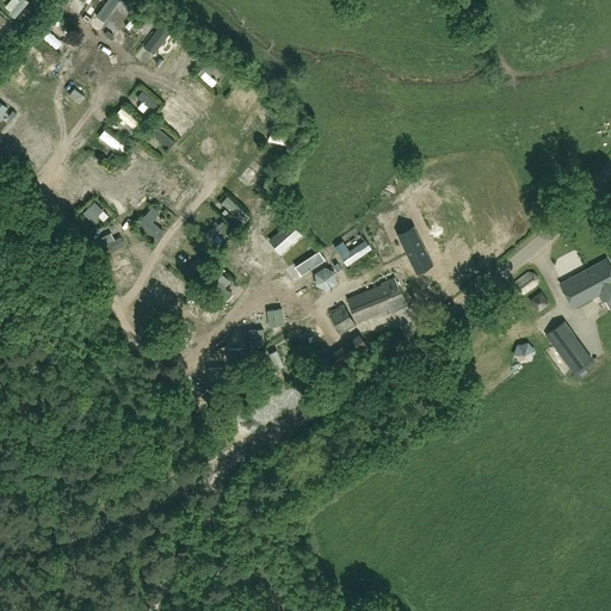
[(13,0),(8,7),(14,11),(20,0),(13,0)]
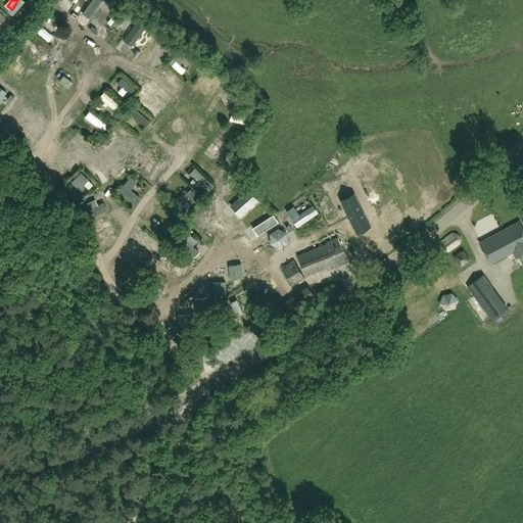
[(101,13),(107,0),(106,0),(98,0),(94,10),(101,13)]
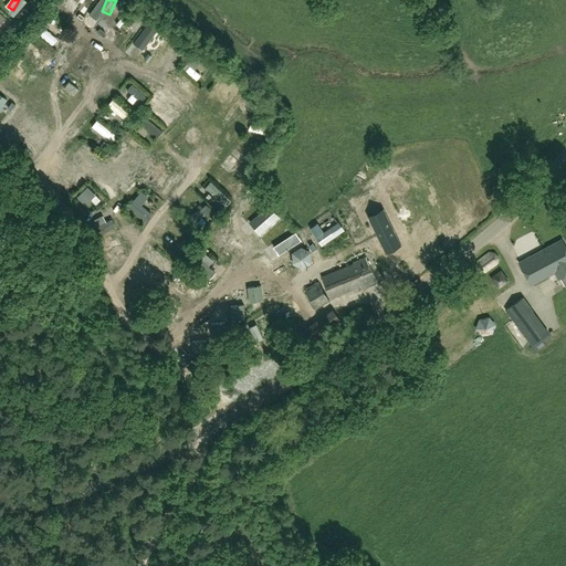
[(129,6),(111,28),(133,43),(150,19),(129,6)]
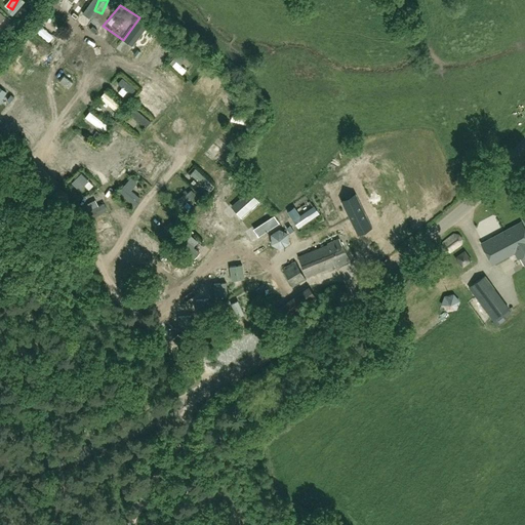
[(0,10),(0,37),(14,23),(0,10)]
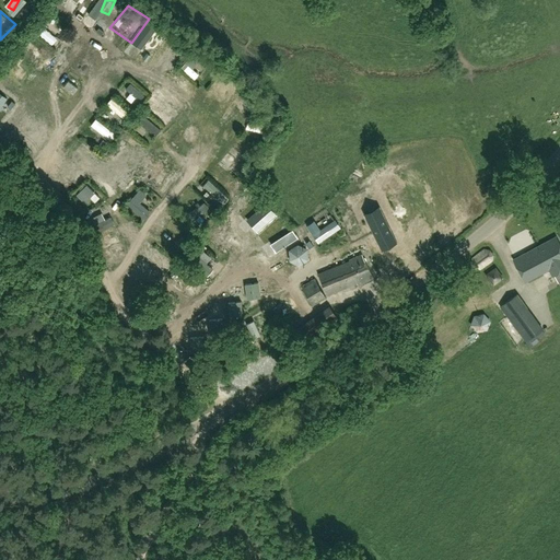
[(149,19),(131,43),(153,55),(172,33),(149,19)]
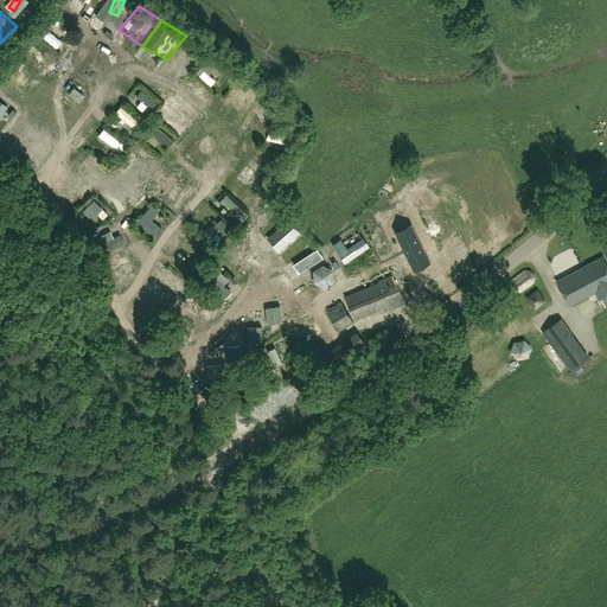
[(61,50),(66,44),(48,27),(42,33),(61,50)]
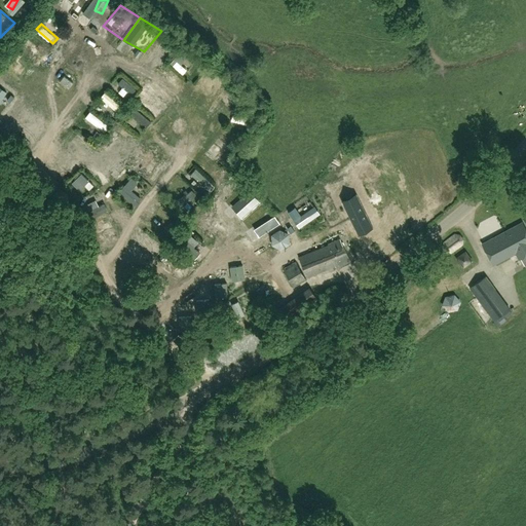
[(21,51),(35,64),(39,59),(26,45),(21,51)]
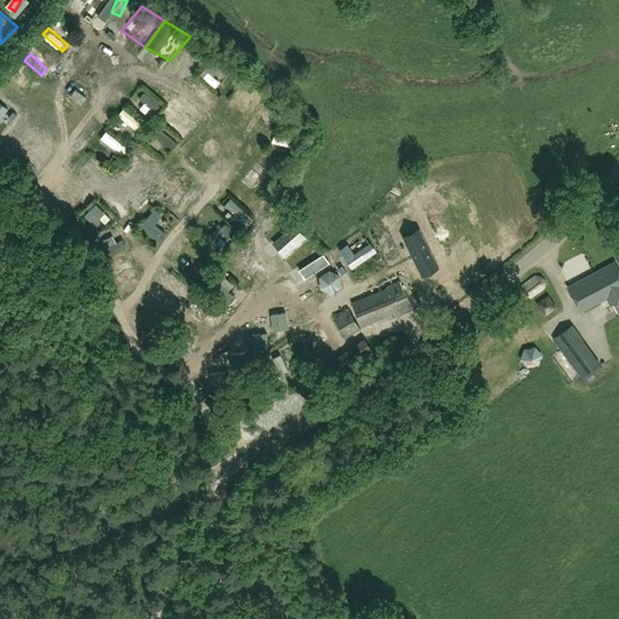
[(162,70),(158,77),(180,91),(184,85),(162,70)]
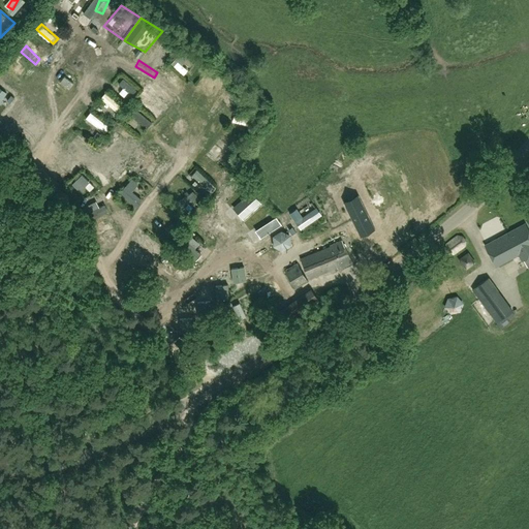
[(179,60),(175,65),(186,74),(190,69),(179,60)]
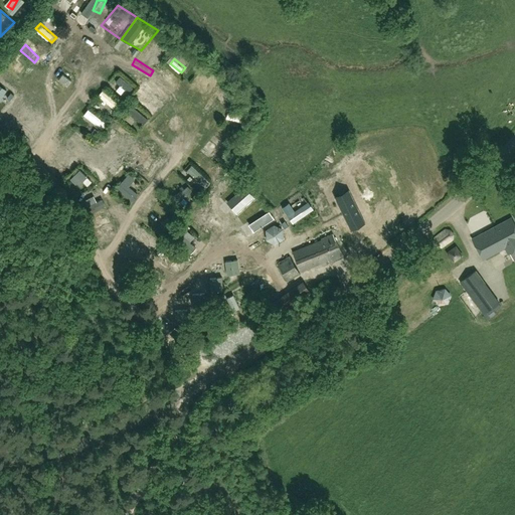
[(112,81),(117,86),(121,81),(132,92),(136,88),(120,72),(112,81)]
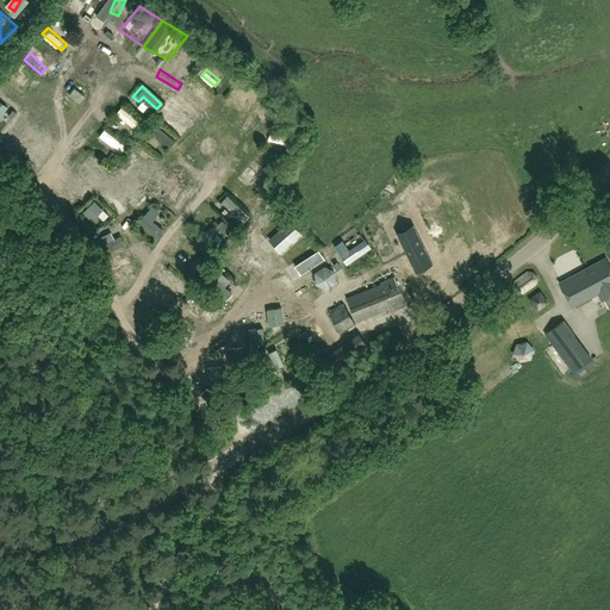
[(74,88),(69,95),(80,104),(85,97),(74,88)]
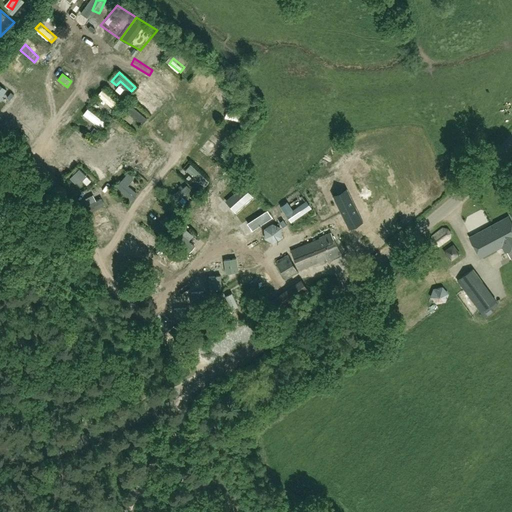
[(214,76),(206,89),(213,93),(221,81),(214,76)]
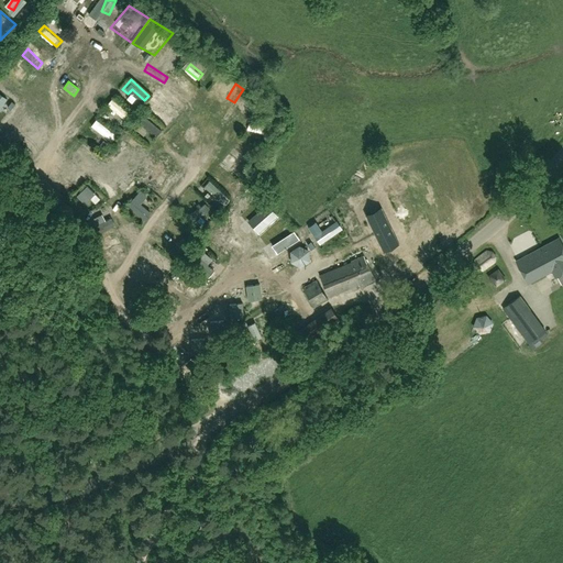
[(173,90),(188,100),(191,94),(177,85),(173,90)]
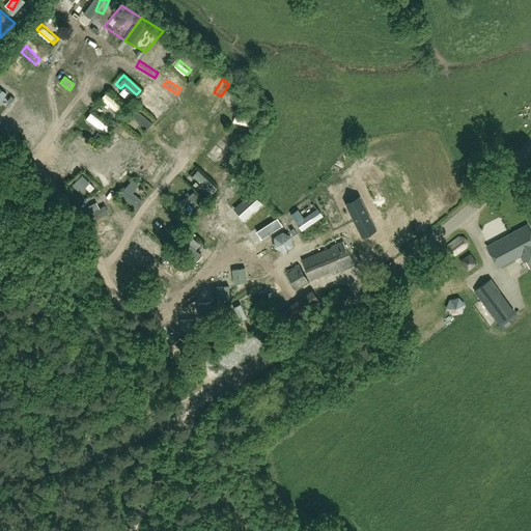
[(0,84),(0,99),(2,101),(9,91),(0,84)]
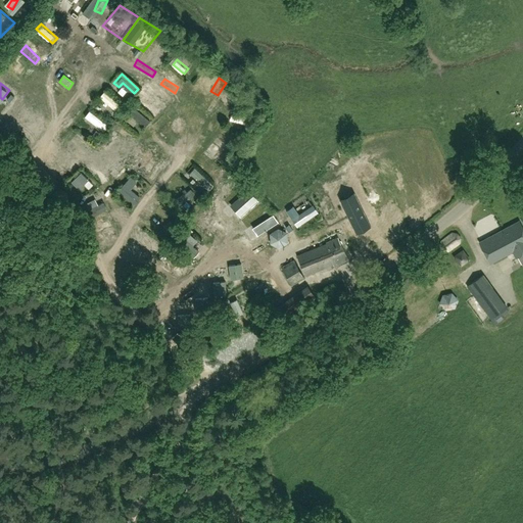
[(147,84),(132,99),(153,120),(170,100),(147,84)]
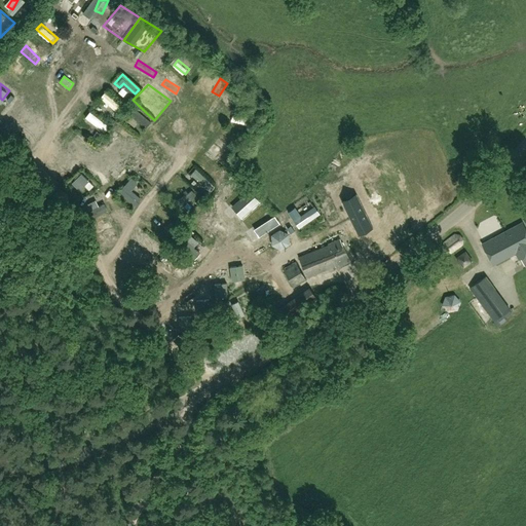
[(236,87),(225,100),(231,106),(243,94),(236,87)]
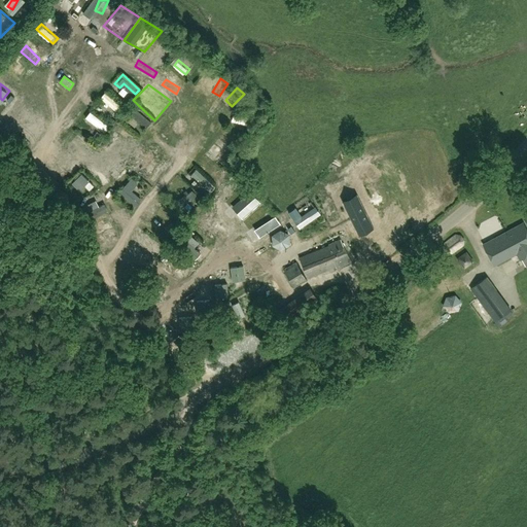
[(108,97),(105,101),(117,112),(121,108),(108,97)]
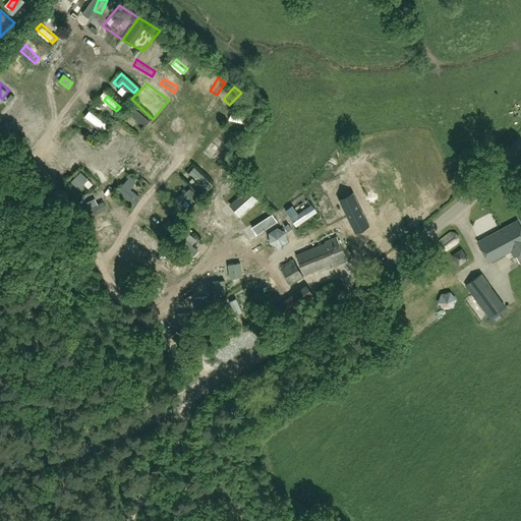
[(131,99),(114,118),(137,137),(153,119),(131,99)]
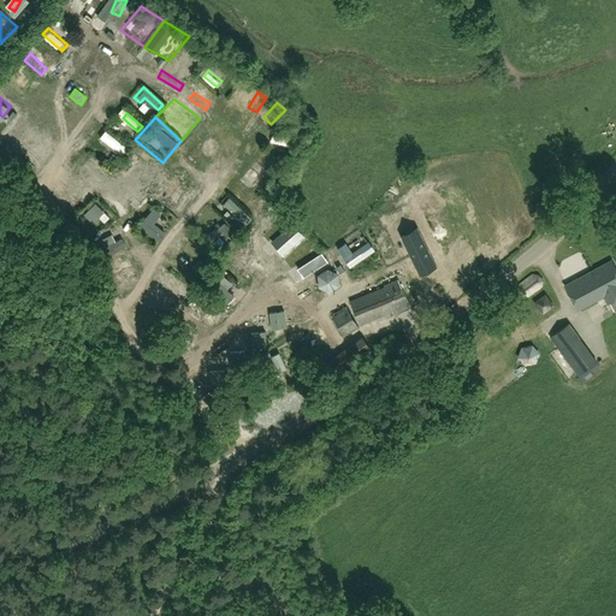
[(104,137),(125,158),(131,150),(110,130),(104,137)]
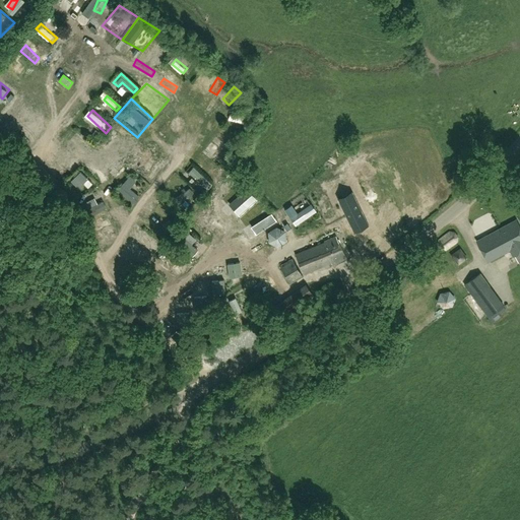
[(10,127),(16,131),(23,120),(17,116),(10,127)]
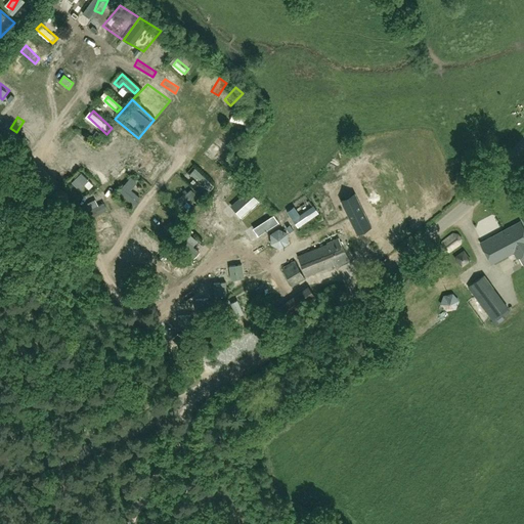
[(232,117),(223,128),(236,138),(251,121),(232,117)]
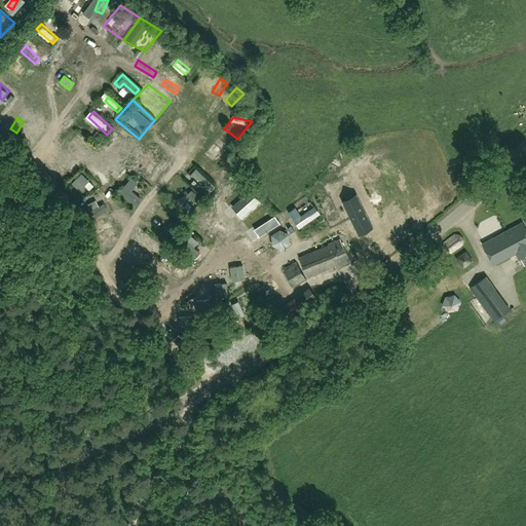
[(91,156),(98,149),(80,135),(75,141),(91,156)]
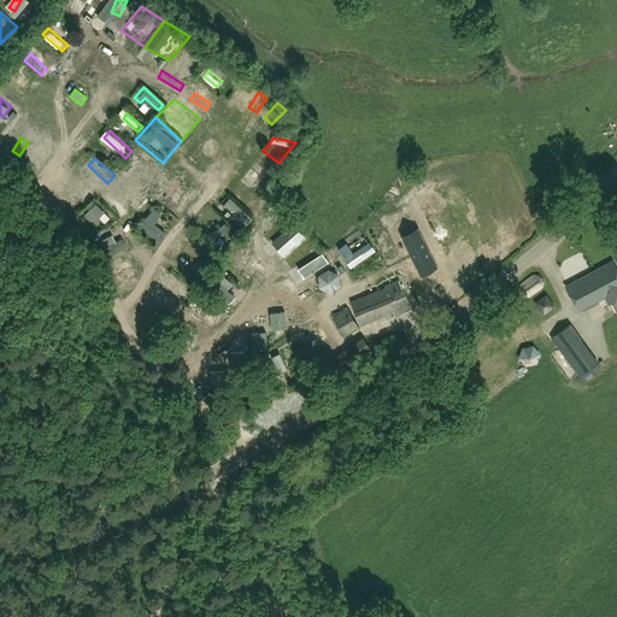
[(259,158),(242,178),(262,195),(278,171),(259,158)]
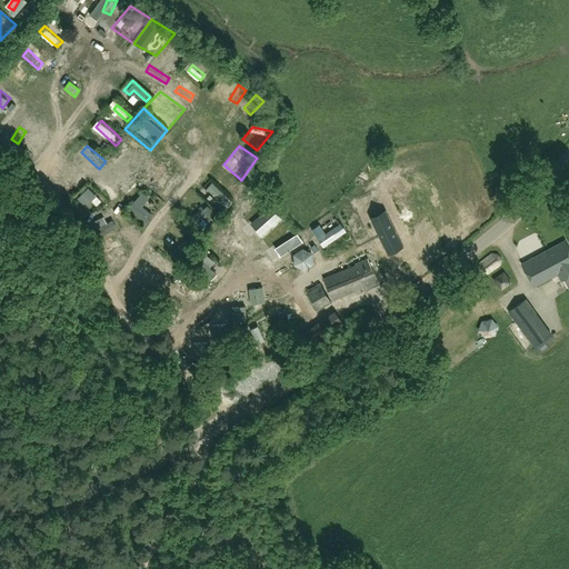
[(132,168),(138,161),(121,149),(117,156),(132,168)]
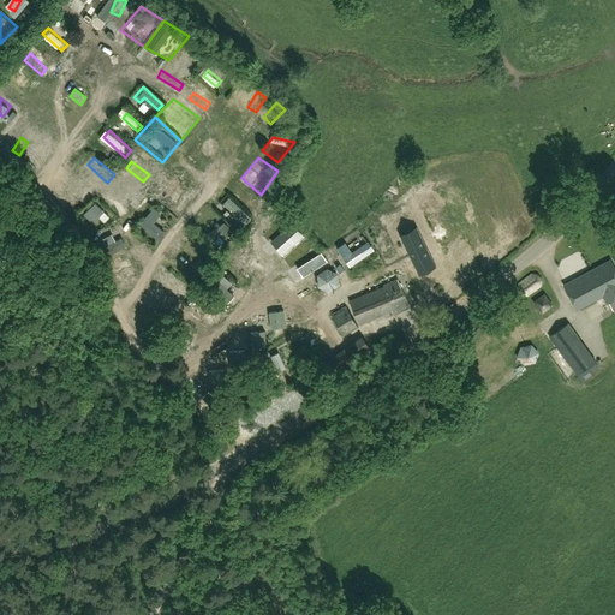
[(161,183),(157,193),(166,196),(169,186),(161,183)]
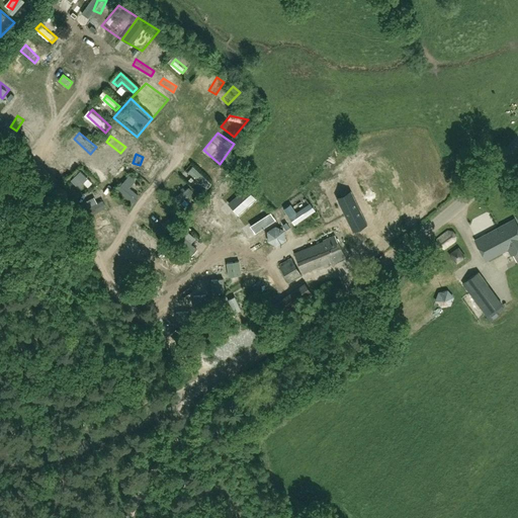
[(201,160),(217,174),(221,169),(206,155),(201,160)]
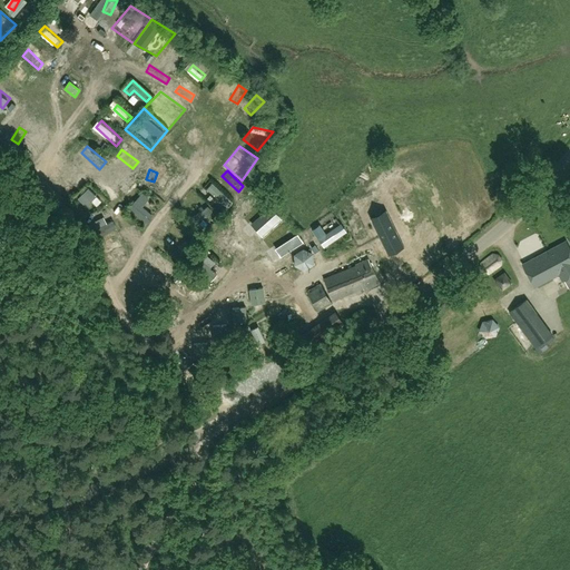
[(212,176),(197,192),(224,217),(241,200),(212,176)]
